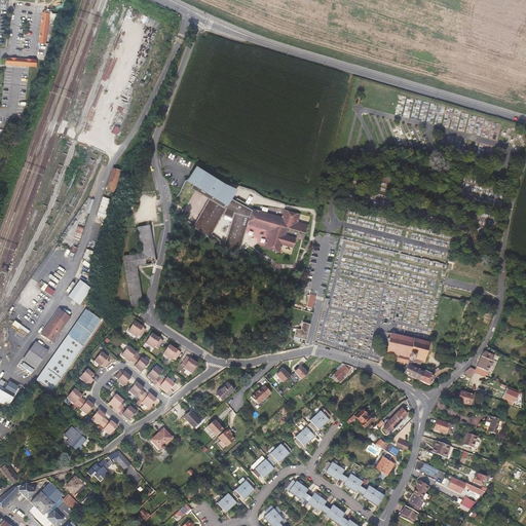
[(47,43),(50,13),(43,12),(40,43),(47,43)]
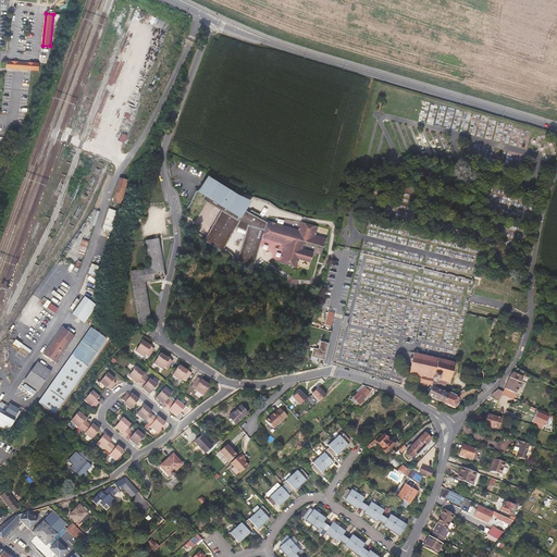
[(40,65),(17,62),(8,61),(7,69),(16,70),(39,72),(40,65)]
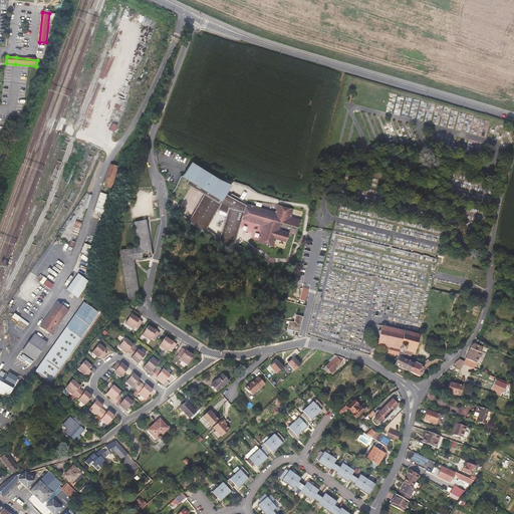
[(225,193),(230,184),(193,162),(183,177),(188,181),(187,183),(205,194),(191,219),(207,230),(219,209),(228,214),(221,238),(235,248),(243,220),(263,226),(259,242),(275,247),(277,240),(287,243),(290,233),(280,230),(282,223),(299,228),(302,220),(291,217),(294,209),(278,205),(275,212),(247,204),(247,205),(242,202),(243,200),(232,194),(231,196),(225,193)]
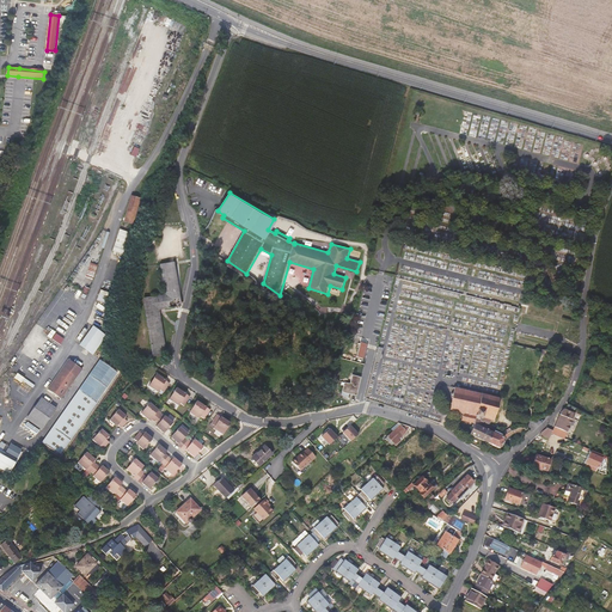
[(134,197),(127,221),(136,224),(144,201),(134,197)]
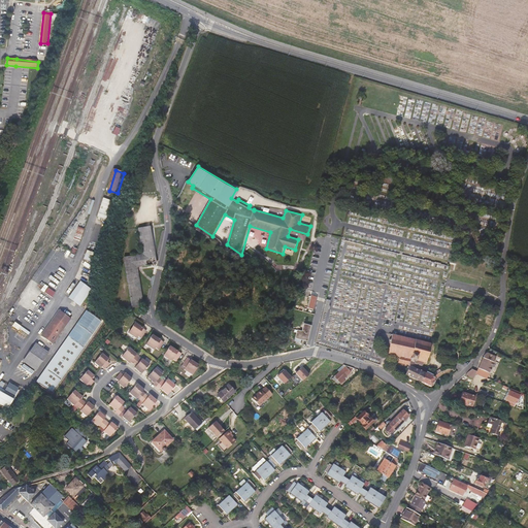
[(98,216),(106,219),(112,200),(104,198),(98,216)]
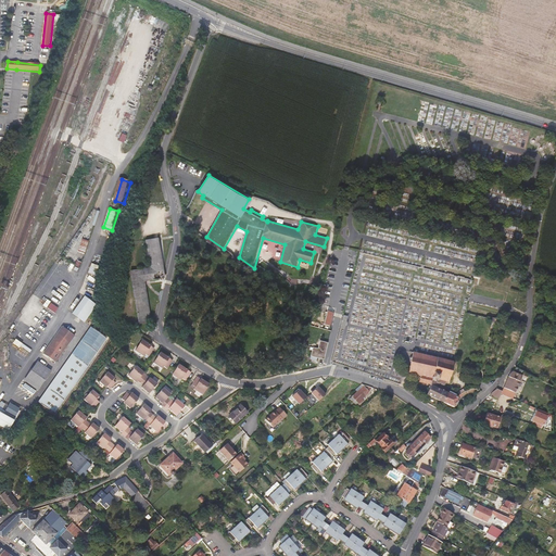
[(78,253),(85,255),(89,241),(83,239),(78,253)]
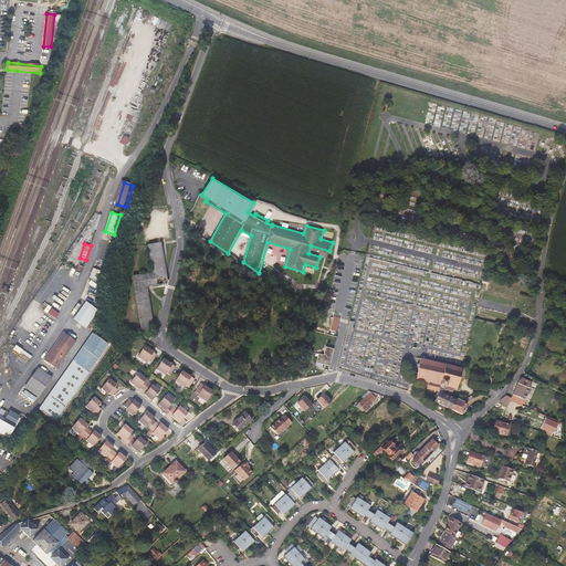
[(167,283),(159,244),(147,247),(153,274),(133,278),(143,331),(154,328),(146,287),(167,283)]
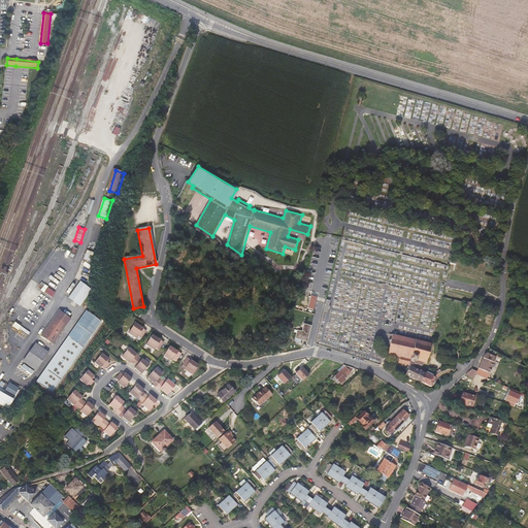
[(85,259),(92,261),(95,252),(88,250),(85,259)]
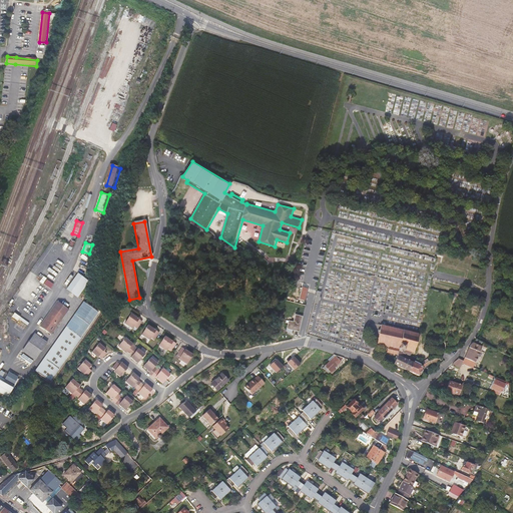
[(67,290),(75,295),(87,280),(79,274),(67,290)]
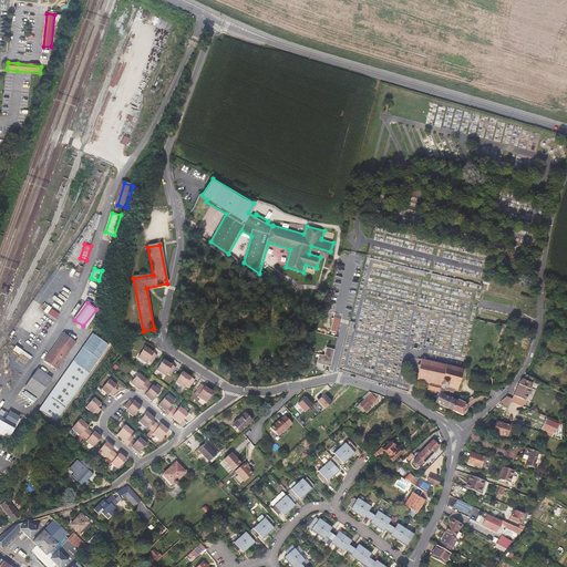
[(49,315),(57,319),(60,313),(52,309),(49,315)]
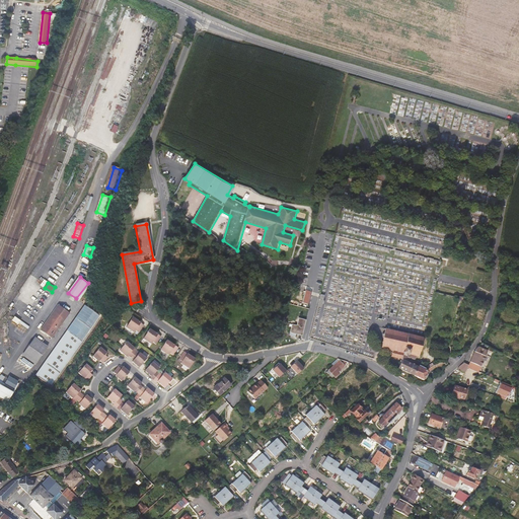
[(91,285),(88,283),(76,298),(80,301),(91,285)]
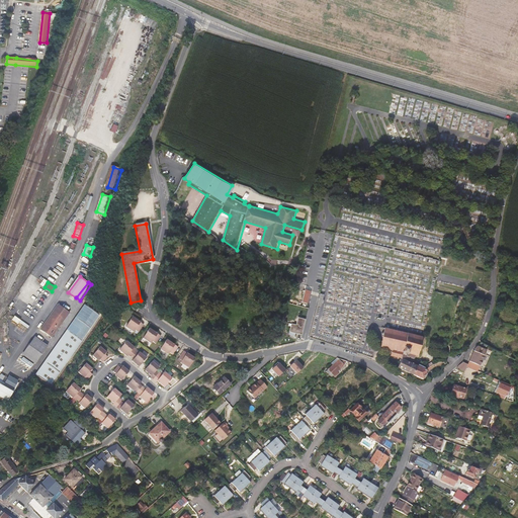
[(86,305),(36,374),(48,382),(97,312),(86,305)]
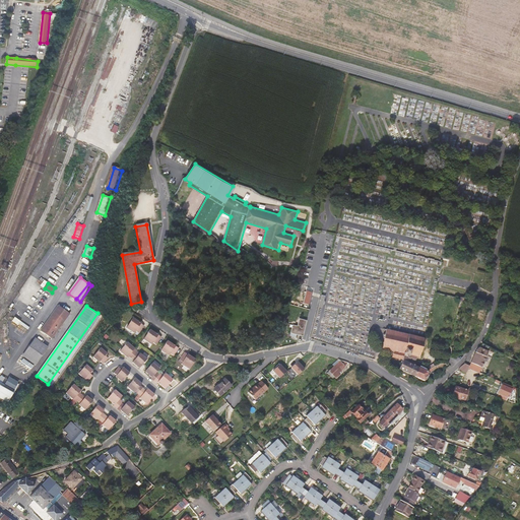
[(53,339),(70,314),(59,306),(41,331),(53,339)]
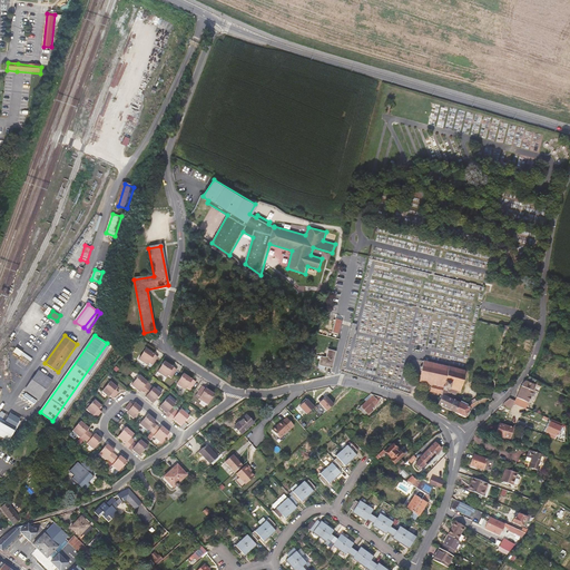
[(31,362),(32,359),(17,347),(13,352),(20,356),(21,355),(31,362)]
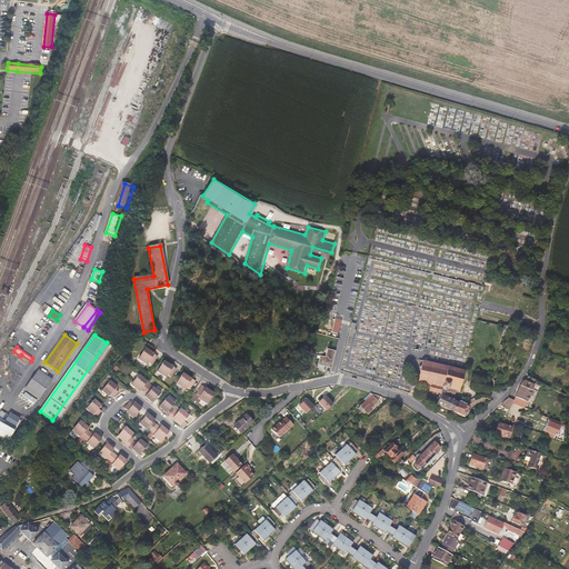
[(157,356),(145,348),(138,359),(147,365),(148,362),(151,365),(157,356)]
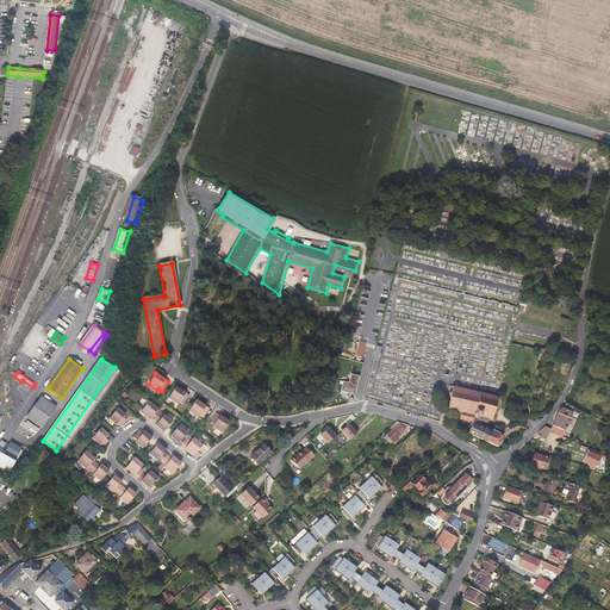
[(347,385),(342,383),(341,386),(340,390),(353,393),(354,393),(355,392),(359,375),(350,373),(348,381),(347,385)]
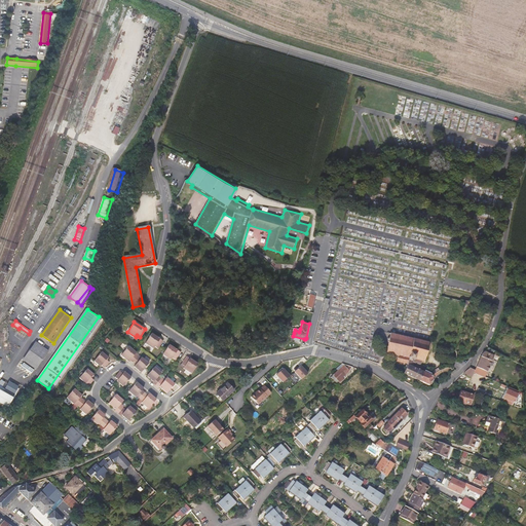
[(428,342),(428,341),(427,341),(427,342),(414,339),(414,337),(413,337),(413,338),(409,337),(409,336),(408,336),(407,337),(403,336),(403,334),(402,336),(398,335),(398,333),(397,333),(397,334),(391,333),(392,332),(391,331),(390,333),(389,333),(390,334),(389,338),(388,338),(387,339),(389,339),(387,345),(386,345),(386,346),(387,346),(386,350),(385,350),(385,351),(386,351),(386,352),(387,353),(387,351),(392,352),(398,354),(396,361),(407,364),(411,366),(412,362),(419,364),(420,360),(423,361),(422,363),(423,363),(424,361),(425,355),(426,357),(434,358),(436,348),(427,346),(428,343),(429,343),(429,342),(428,342)]
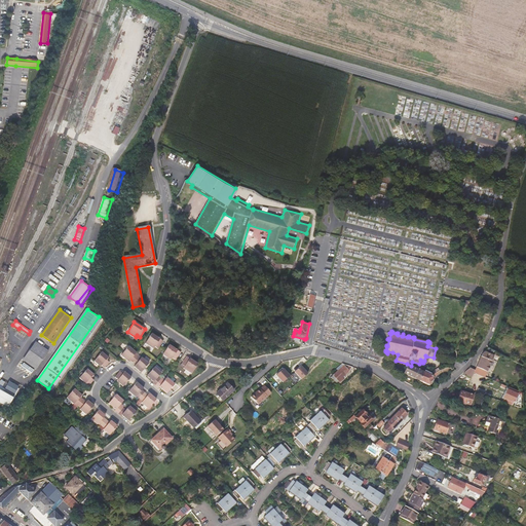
[(162,341),(151,333),(145,343),(153,348),(154,347),(157,349),(162,341)]
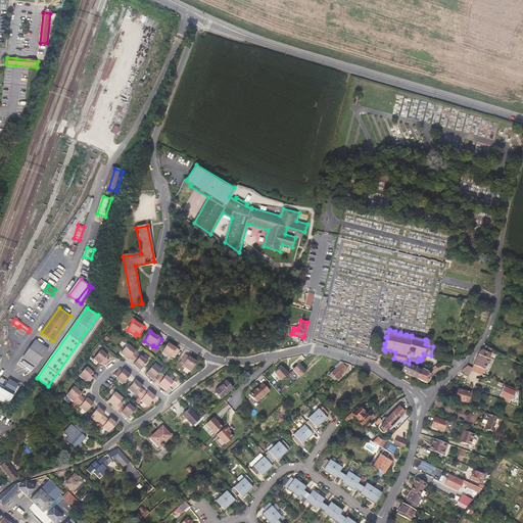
[(34,341),(20,359),(35,369),(47,351),(34,341)]
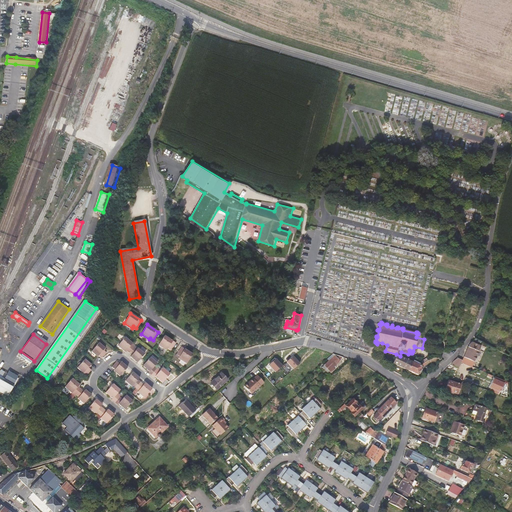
[(120,343),(117,346),(119,347),(124,352),(126,350),(129,352),(134,347),(135,346),(134,344),(122,335),(121,335),(121,336),(120,336),(119,335),(119,334),(115,338),(120,343)]
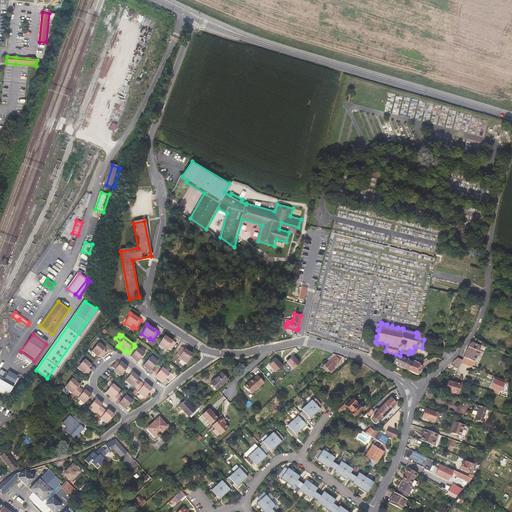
[(175,343),(164,335),(161,341),(158,345),(166,350),(167,349),(167,348),(170,351),(175,343)]
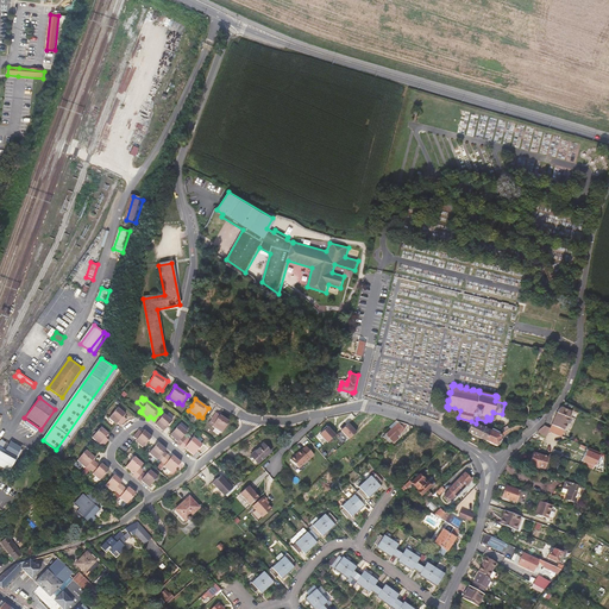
[(571,410),(560,407),(558,409),(556,414),(553,420),(551,425),(564,429),(571,410)]
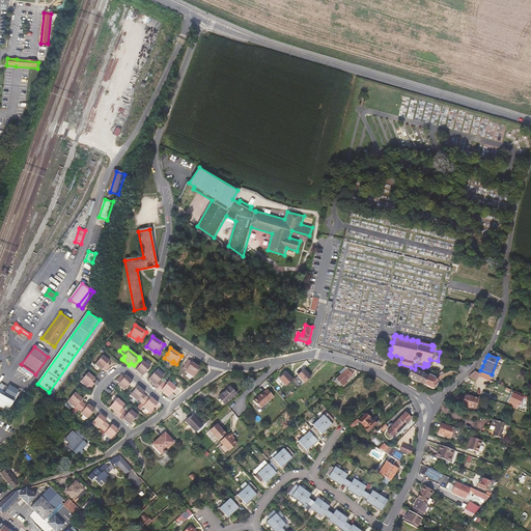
[(94,364),(101,370),(102,369),(105,371),(105,370),(110,365),(107,363),(108,361),(102,356),(94,364)]
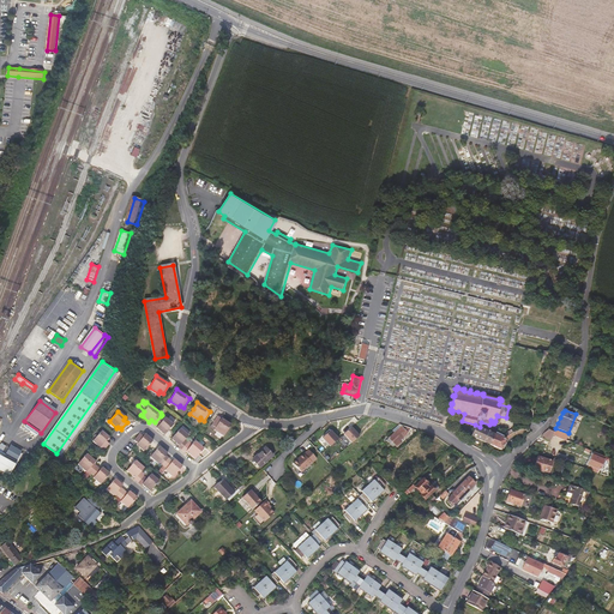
[(161,416),(155,422),(158,426),(156,428),(164,435),(173,425),(166,417),(164,419),(161,416)]
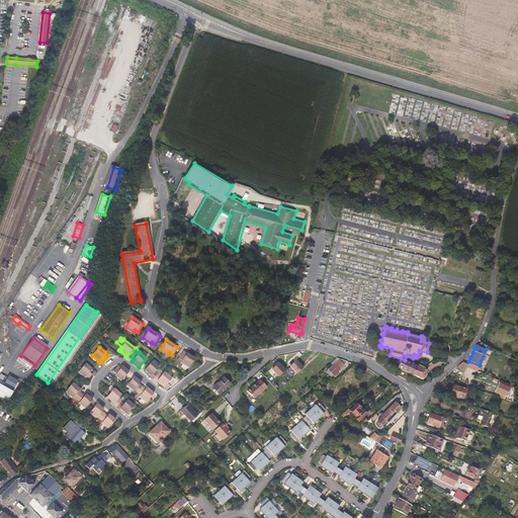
[(194,358),(183,351),(178,358),(181,361),(180,362),(188,368),(194,358)]
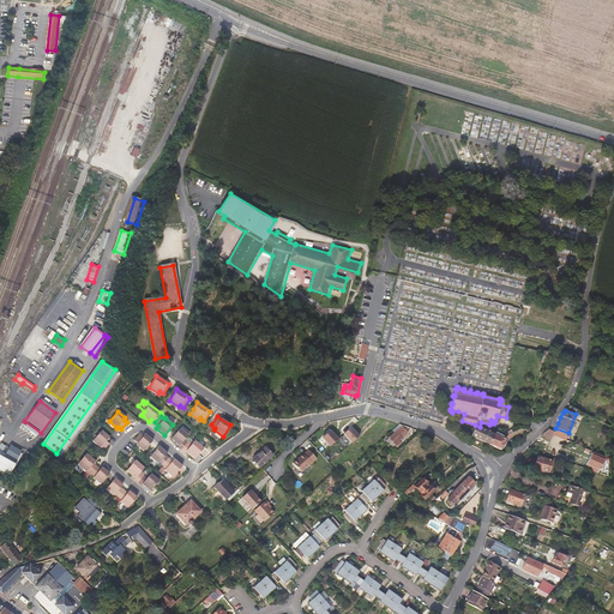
[(407,433),(410,428),(407,426),(402,425),(389,437),(396,445),(402,440),(401,439),(407,433)]
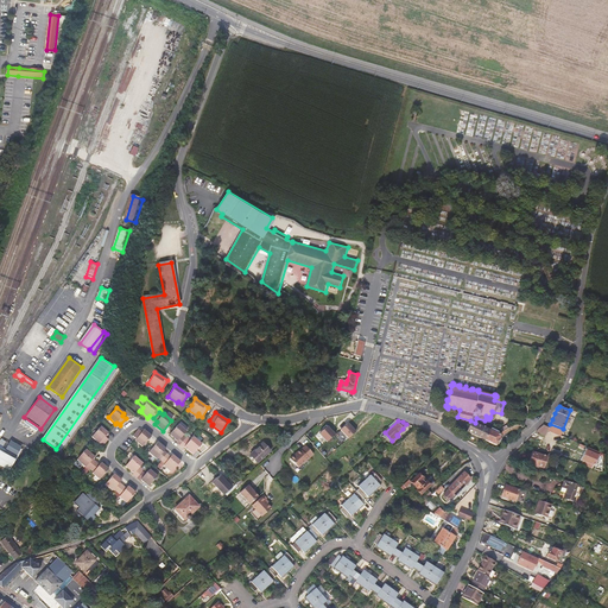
[(488,429),(475,423),(470,420),(464,431),(483,439),(488,429)]
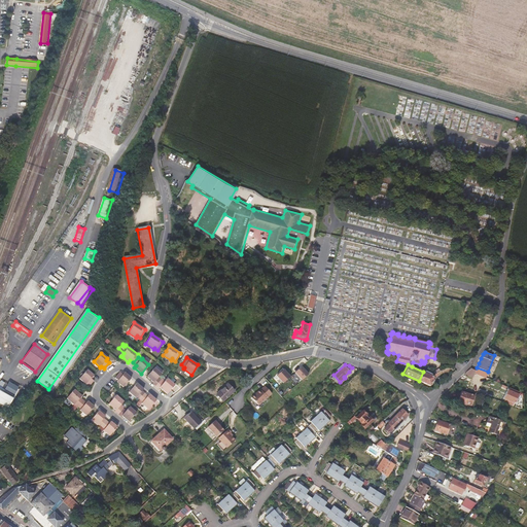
[(162,374),(153,366),(146,376),(151,381),(153,382),(152,383),(155,386),(162,379),(159,376),(162,374)]
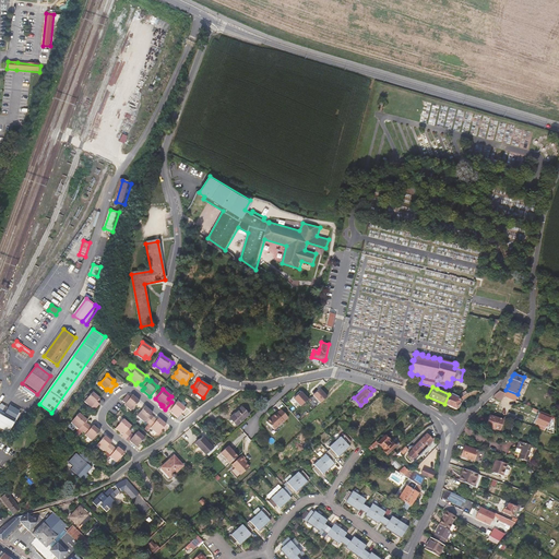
[(320,389),(313,394),(320,402),(326,396),(320,389)]
